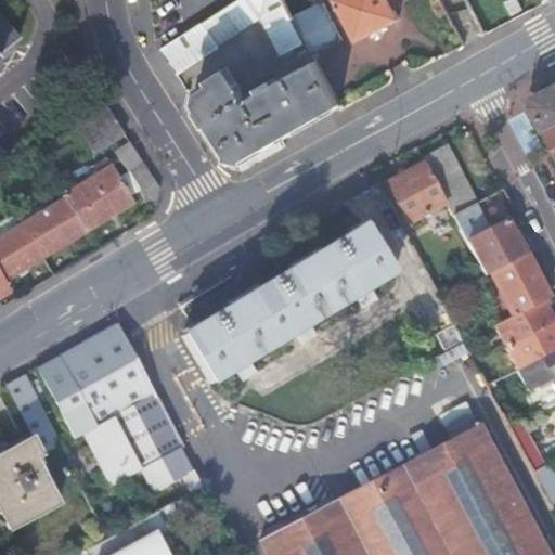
[(236,0),(162,50),(160,51),(176,75),(219,47),(218,44),(260,17),(281,56),(306,41),(294,18),(284,0),(236,0)]
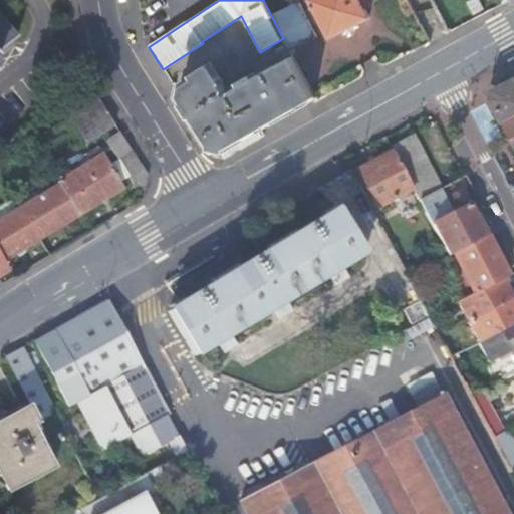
[(369,17),(360,0),(309,0),(329,38),(350,28),(369,17)]
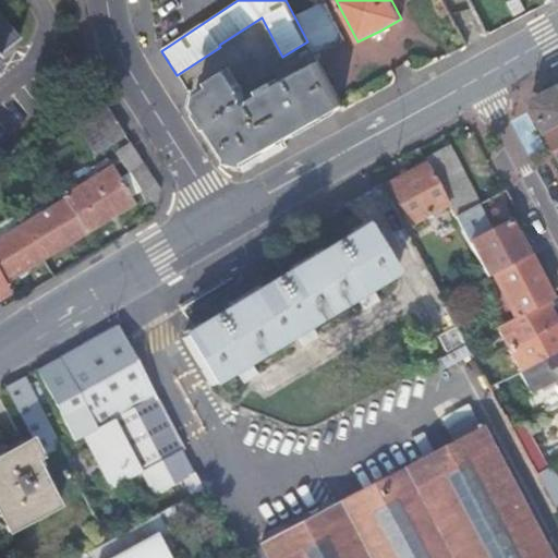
[(295,19),(307,41),(313,51),(314,53),(315,56),(343,39),(325,3),(295,19)]
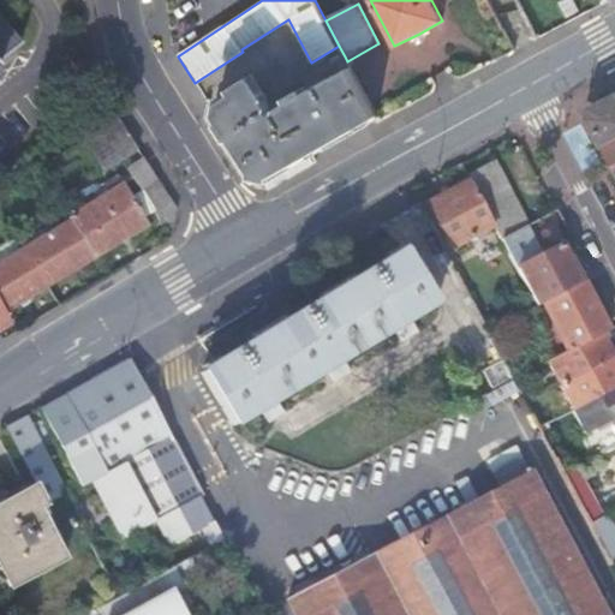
[(0,63),(19,48),(0,24),(0,63)]
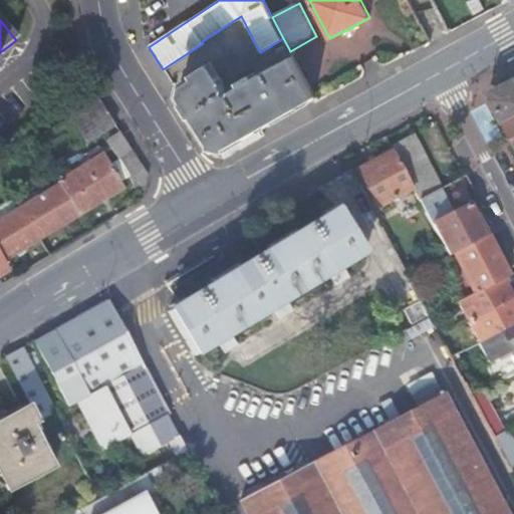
[(288,111),(314,97),(290,51),(289,49),(288,47),(281,51),(285,60),(256,76),(254,72),(238,81),(241,85),(231,91),(225,89),(221,82),(222,81),(211,62),(193,73),(196,77),(182,86),(180,94),(200,125),(213,147),(224,149),(243,138),(259,129),(288,111)]
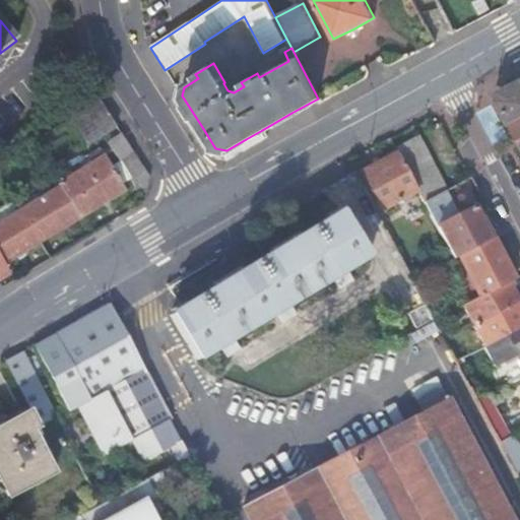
[(519,78),(501,89),(498,100),(504,111),(509,122),(519,116),(519,78)]
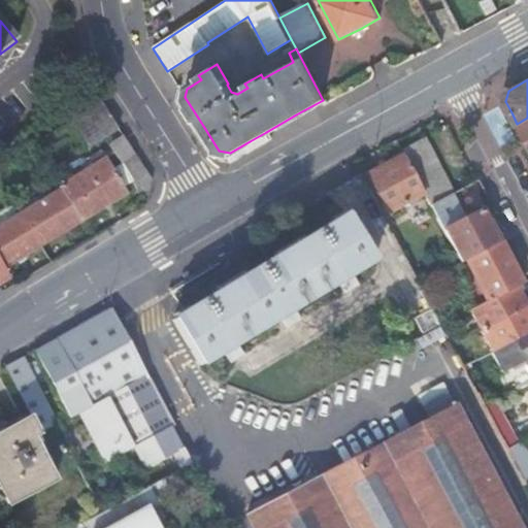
[(93,147),(119,130),(100,101),(74,119),(93,147)]
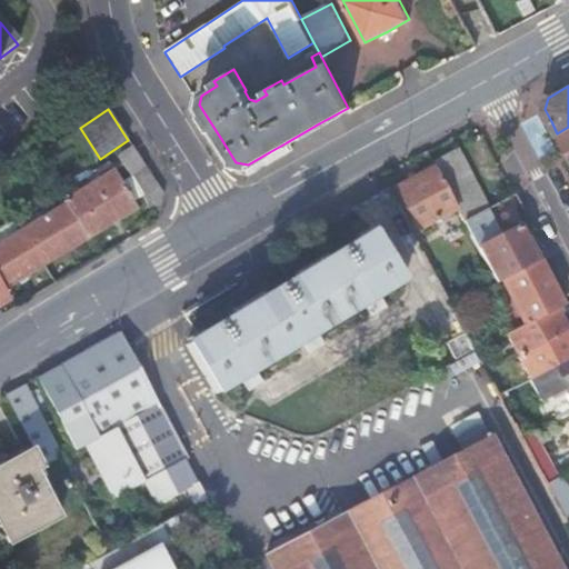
[(568,127),(557,133),(567,151),(568,155),(568,127)]
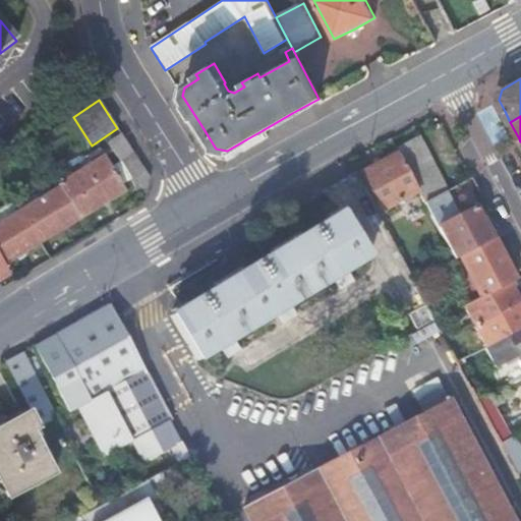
[(216,149),(203,127),(195,131),(213,158),(220,154),(222,154),(227,151),(216,149)]
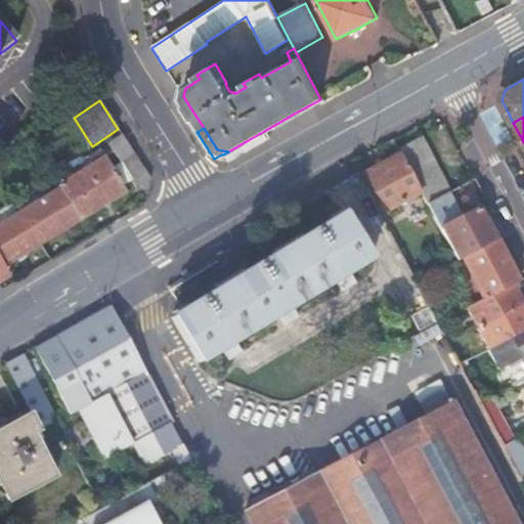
[(248,140),(228,151),(223,155),(227,156),(230,161),(269,139),(264,131),(248,140)]
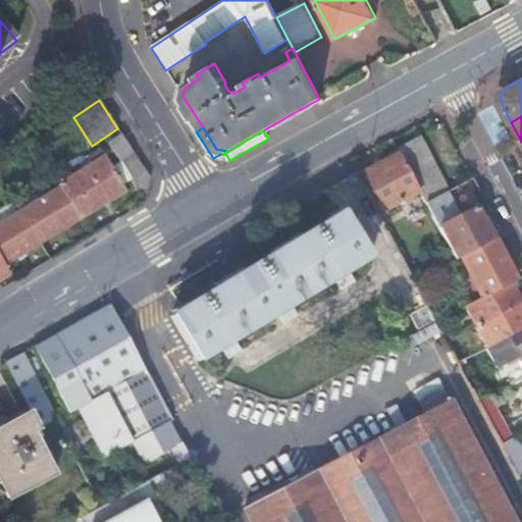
[(137,190),(147,193),(151,178),(121,135),(109,143),(120,162),(119,162),(137,186),(137,190)]
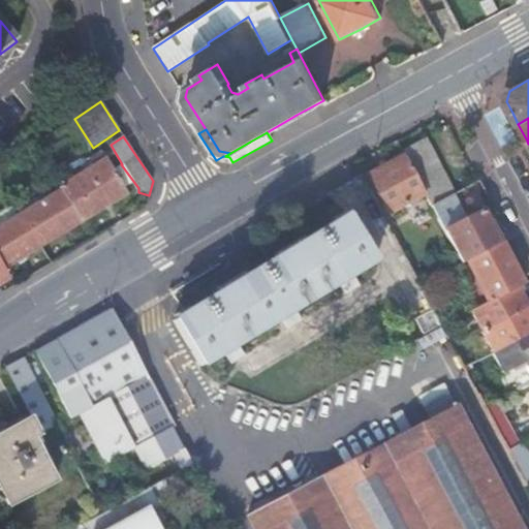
[(441,226),(489,200),(478,181),(457,192),(427,137),(403,150),(434,205),(431,207),(441,226)]
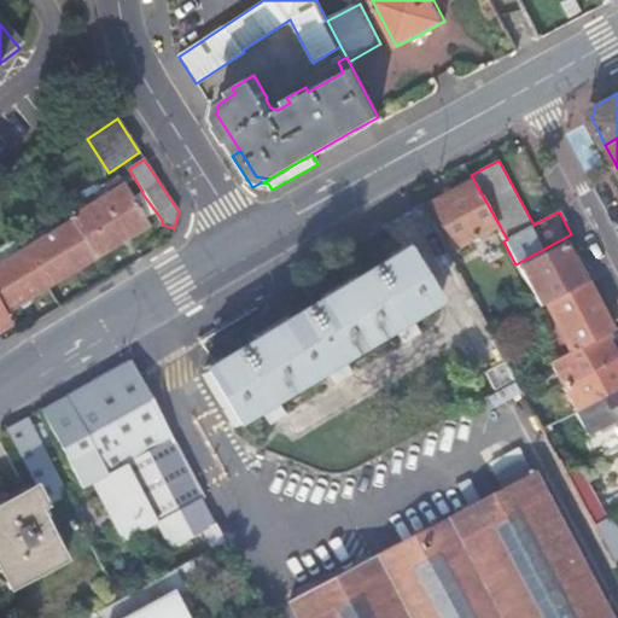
[(495,227),(503,242),(507,239),(471,175),(468,176),(471,182),(495,227)]
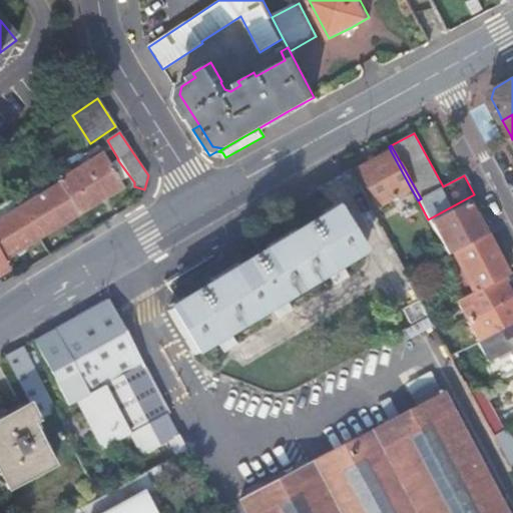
[(376,207),(411,188),(391,151),(374,160),(356,170),(376,207)]
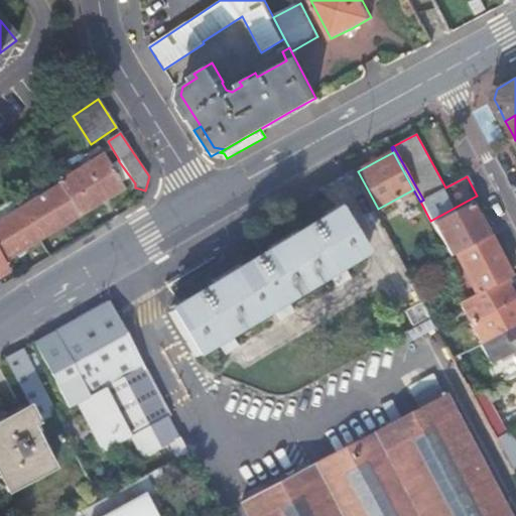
[(104,154),(58,182),(61,186),(81,217),(101,204),(125,188),(104,154)]
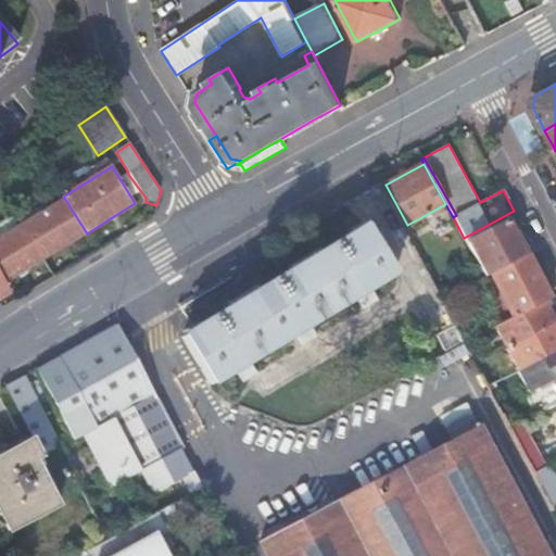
[(66,201),(23,227),(43,260),(62,248),(87,234),(66,201)]
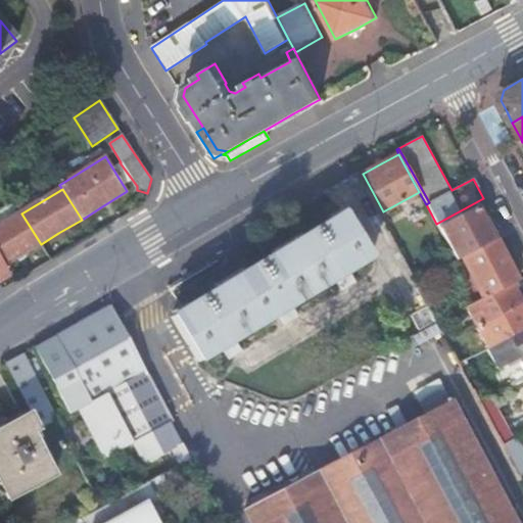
[(456,260),(460,258),(493,240),(485,224),(477,208),(438,229),(456,260)]
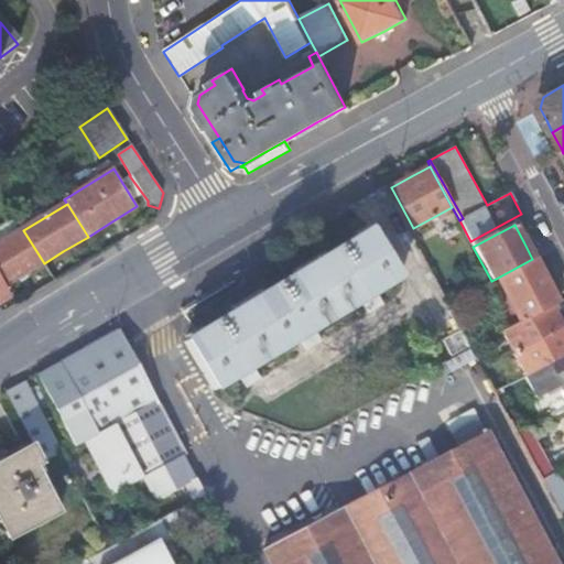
[(377,292),(401,277),(386,251),(371,228),(184,340),(215,390),(239,375),(246,386),(261,377),(253,366),(301,338),(306,349),(322,339),(315,329),(361,301),(368,312),(383,303),(377,292)]
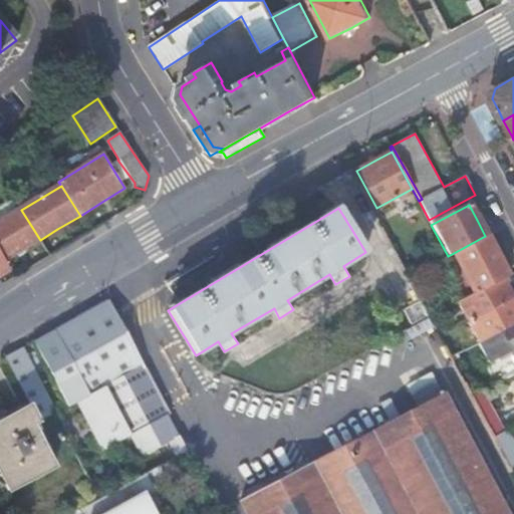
[(40,240),(21,210),(0,222),(0,275),(10,269),(5,261),(20,252),(40,240)]
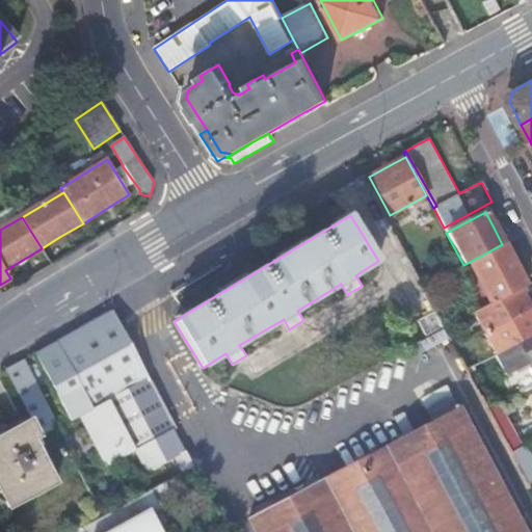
[(484,308),(521,288),(525,286),(513,265),(502,244),(468,263),(488,299),(482,302),(484,308)]
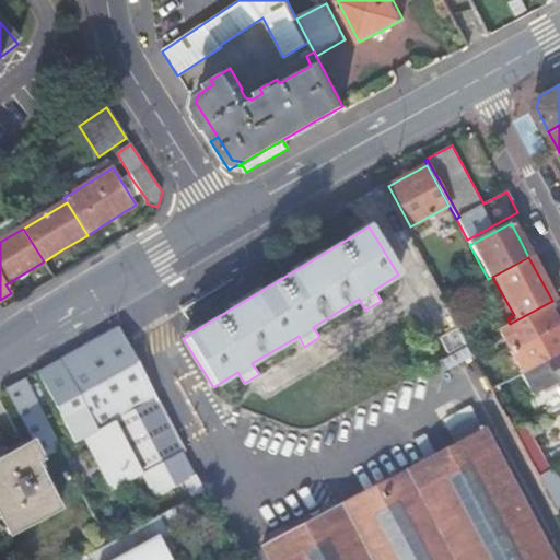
[(499,329),(510,351),(559,325),(553,314),(548,303),(510,324),(499,329)]
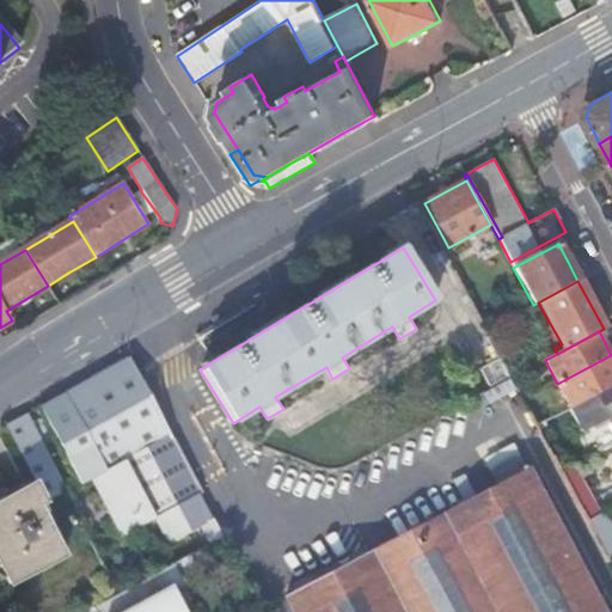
[(611,385),(611,357),(611,355),(557,384),(570,408),(611,385)]
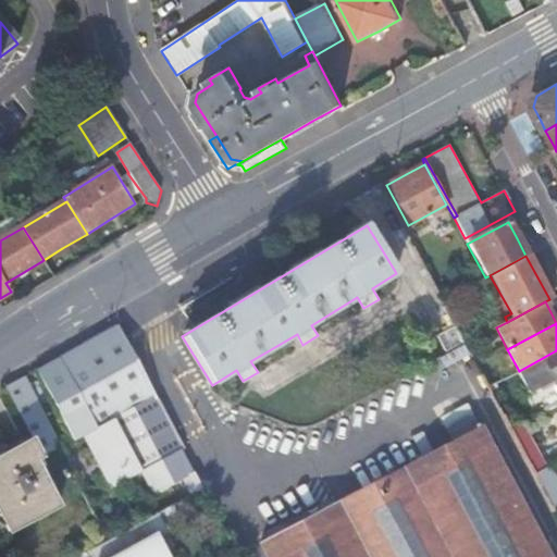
[(130,350),(115,325),(73,349),(57,358),(36,369),(73,440),(82,434),(110,486),(139,471),(151,494),(182,479),(192,495),(202,490),(181,449),(152,395),(130,350)]
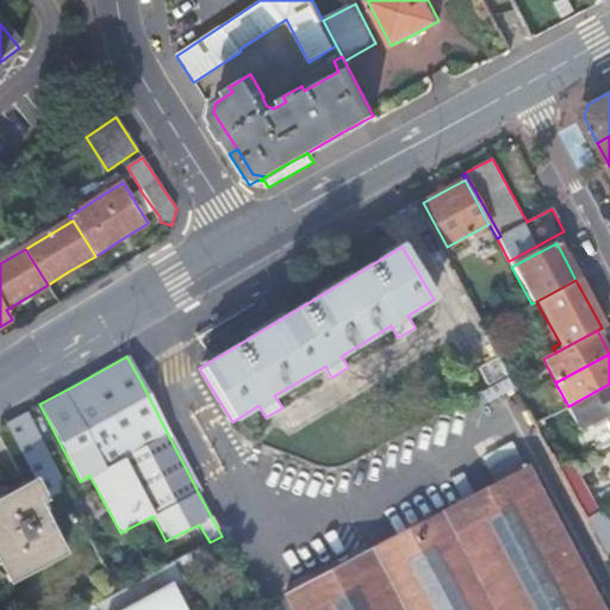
[(609,423),(609,384),(568,406),(567,406),(579,431),(607,417),(609,423)]
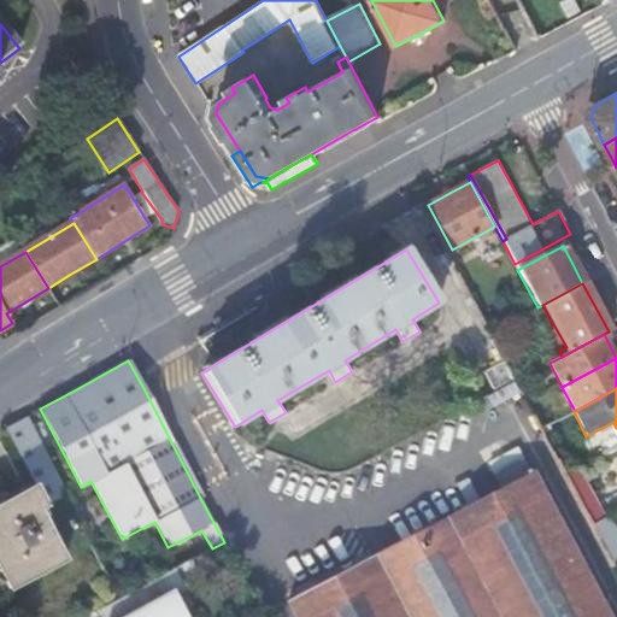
[(10,424),(5,428),(37,489),(45,505),(46,505),(65,495),(66,494),(24,416),(10,424)]
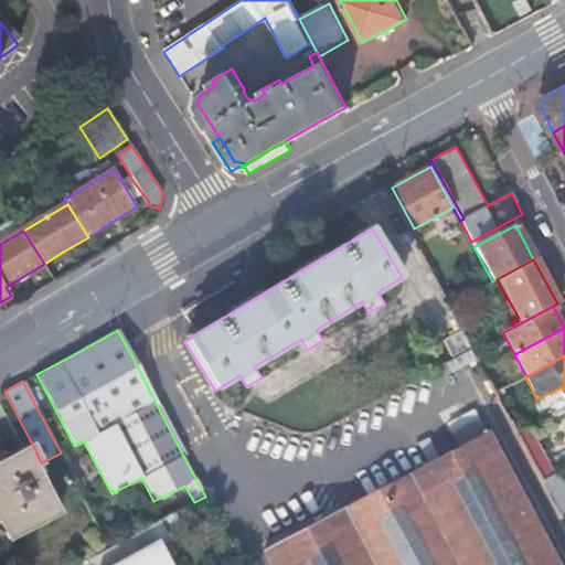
[(264,550),(270,564),(555,564),(479,422),(454,435),(459,447),(302,530),(264,550)]
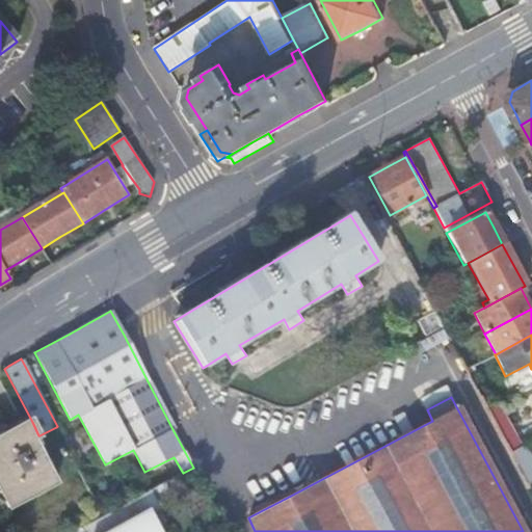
[(498,406),(488,411),(510,452),(521,447),(513,432),(512,433),(498,406)]
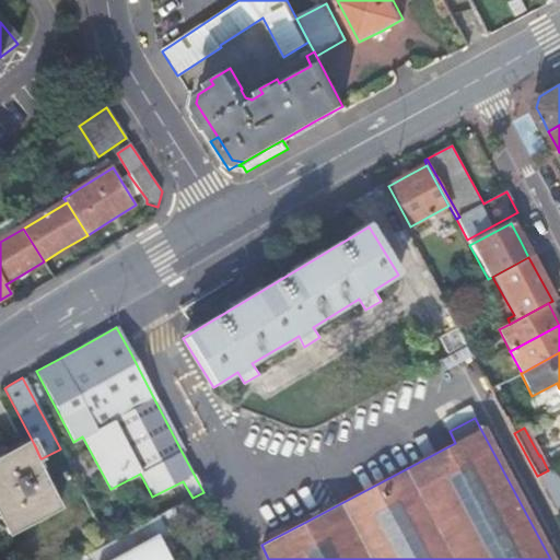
[(41,458),(34,444),(4,459),(0,462),(0,516),(10,535),(59,508),(39,471),(46,467),(42,458),(41,458)]
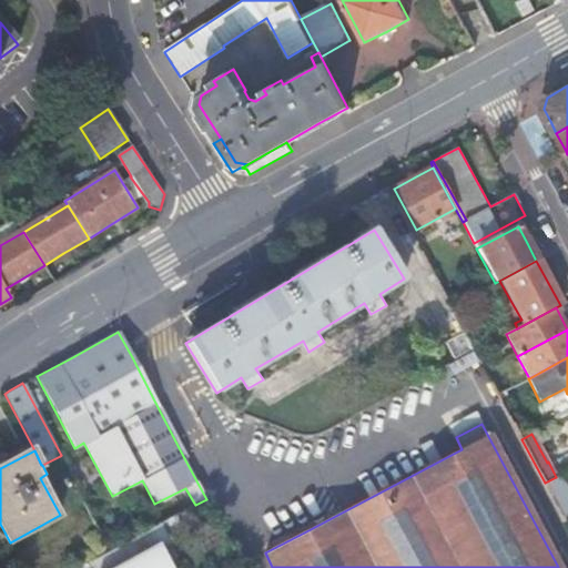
[(172,543),(161,523),(110,551),(91,561),(94,567),(166,567),(158,550),(172,543)]
